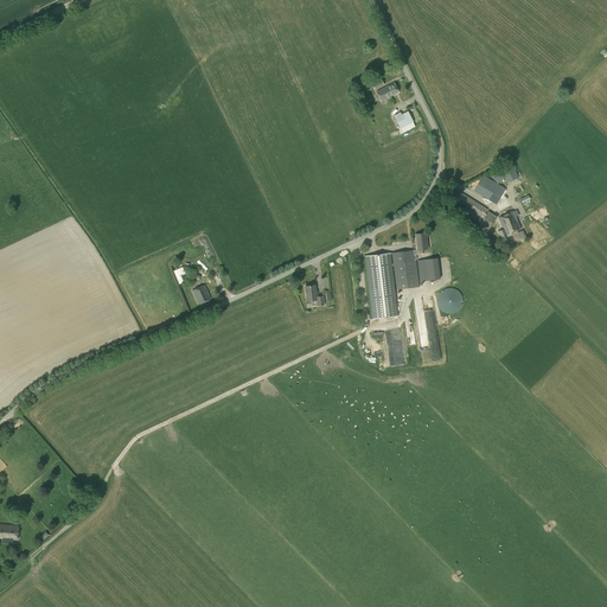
[(375,89),(384,85),(381,78),(372,83),(375,89)]
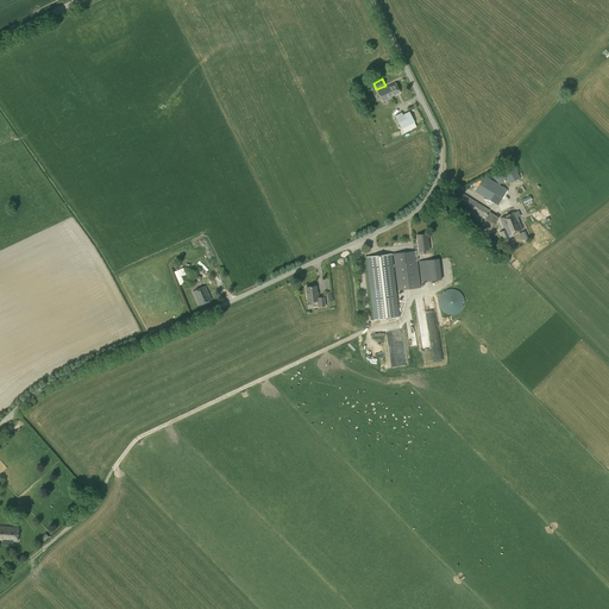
[(381,101),(399,93),(394,83),(376,92),(381,101)]
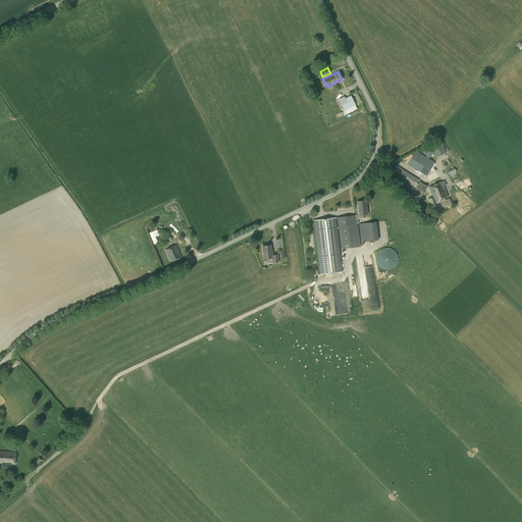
[(355,105),(350,96),(345,99),(344,97),(338,100),(344,110),(355,105)]
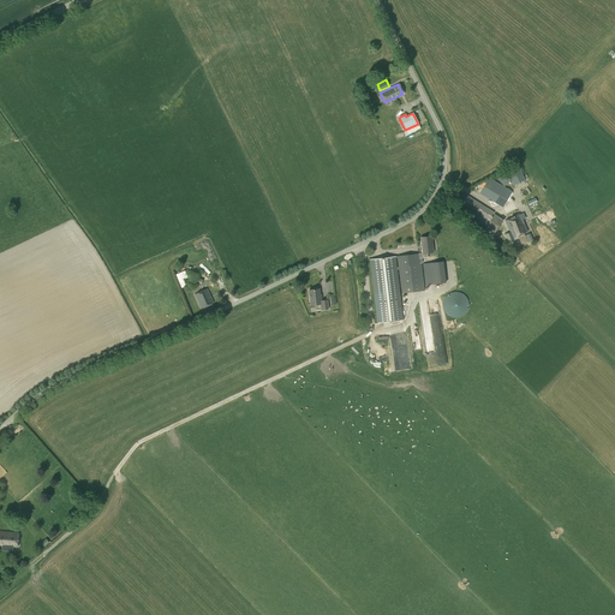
[(514,185),(525,179),(518,165),(506,171),(514,185)]
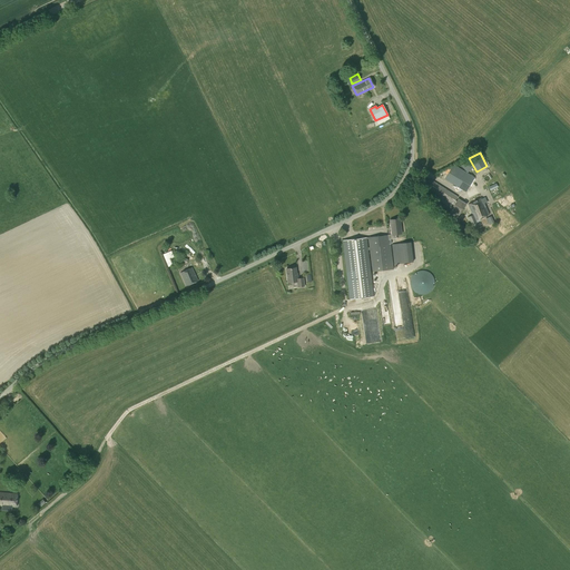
[(491,170),(494,177),(504,172),(501,165),(498,167),(497,164),(493,166),(494,169),(491,170)]
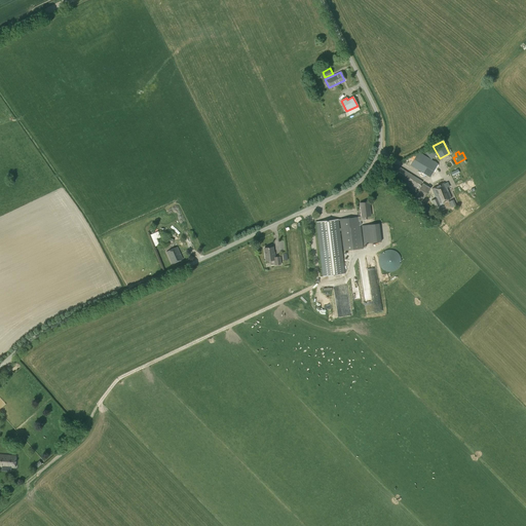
[(429,177),(438,164),(418,152),(410,165),(429,177)]
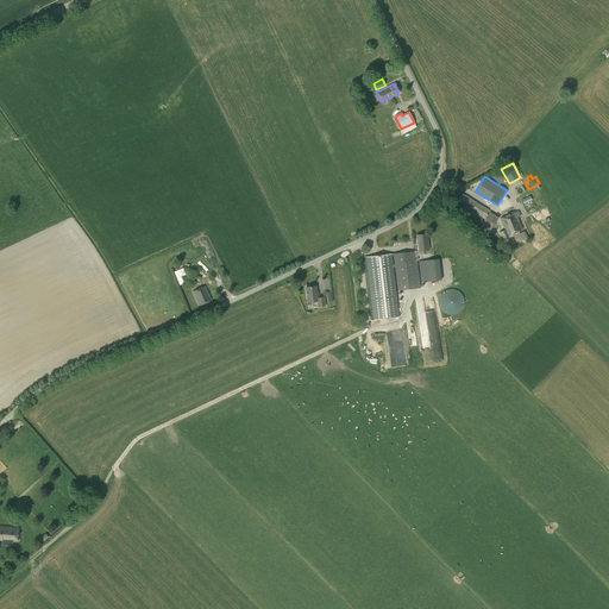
[(488,233),(498,218),(489,212),(490,211),(462,193),(458,190),(452,199),(468,209),(464,215),(477,224),(476,225),(478,227),(479,226),(481,226),(479,227),(488,233)]
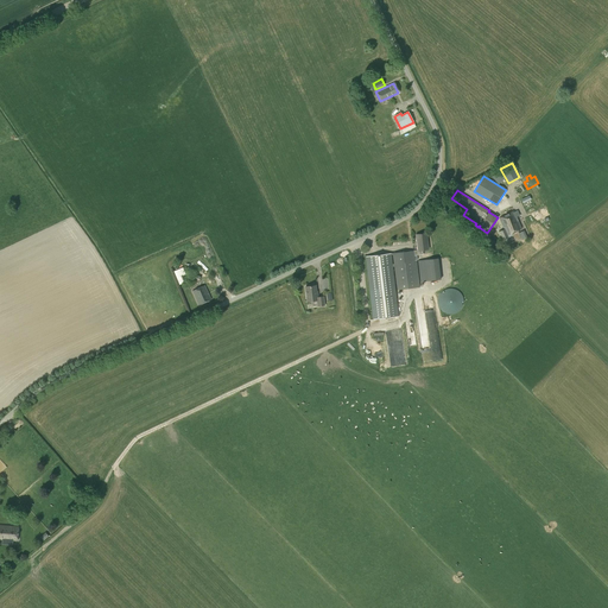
[(502,240),(507,238),(507,235),(521,228),(515,216),(519,215),(517,211),(500,219),(504,229),(499,232),(502,240)]
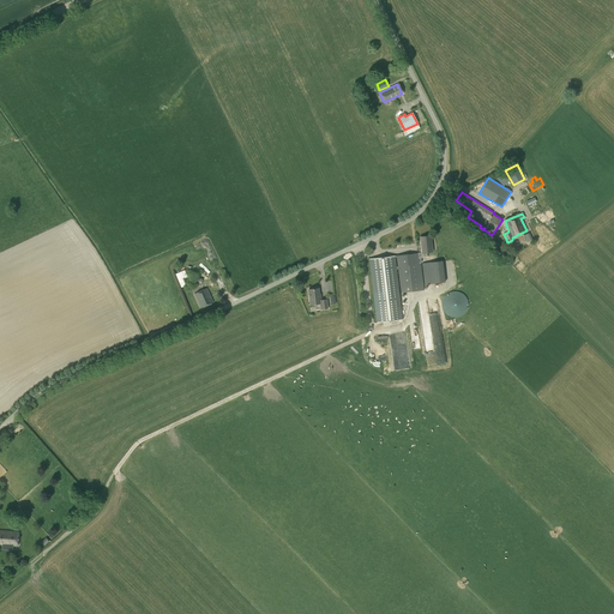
[(422,253),(426,253),(433,252),(431,236),(420,238),(422,253)]
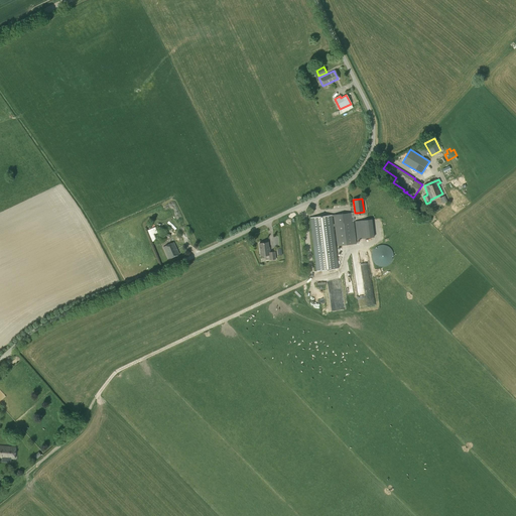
[(354,221),(353,217),(359,216),(358,213),(355,213),(310,218),(316,271),(338,268),(333,227),(335,226),(337,246),(356,244),(353,221),(354,221)]
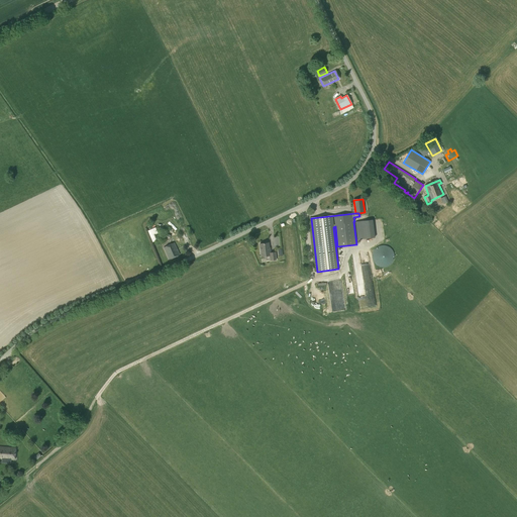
[(357,239),(375,237),(372,219),(355,222),(357,239)]
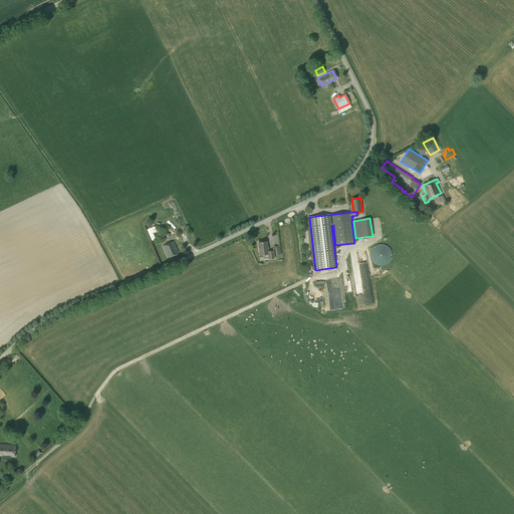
[(168,258),(178,253),(173,241),(163,246),(168,258)]
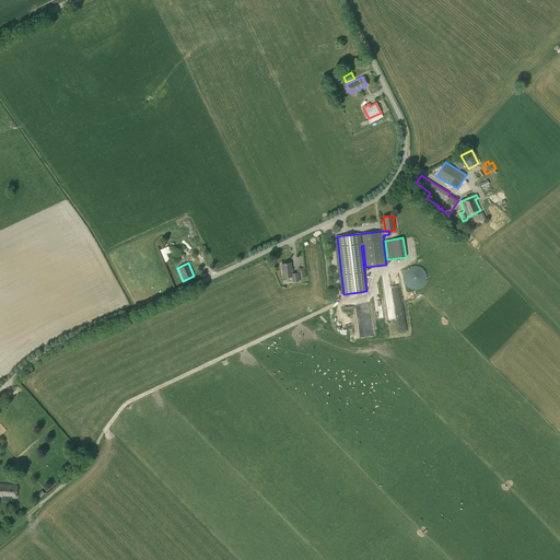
[(292,273),(290,264),(281,265),(283,278),(291,277),(292,282),(300,281),(299,272),(292,273)]
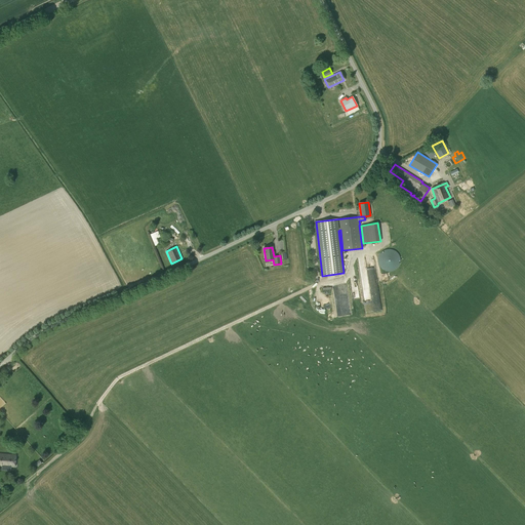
[(389,271),(391,271),(392,271),(394,270),(396,269),(397,268),(398,267),(399,265),(400,263),(400,260),(400,259),(400,257),(399,255),(398,253),(397,252),(395,251),(394,250),(392,249),(390,249),(389,249),(387,249),(385,250),(384,251),(381,252),(380,253),(379,254),(378,256),(378,258),(377,260),(378,263),(378,264),(379,266),(380,267),(381,269),(384,270),(385,271),(387,271),(389,271)]
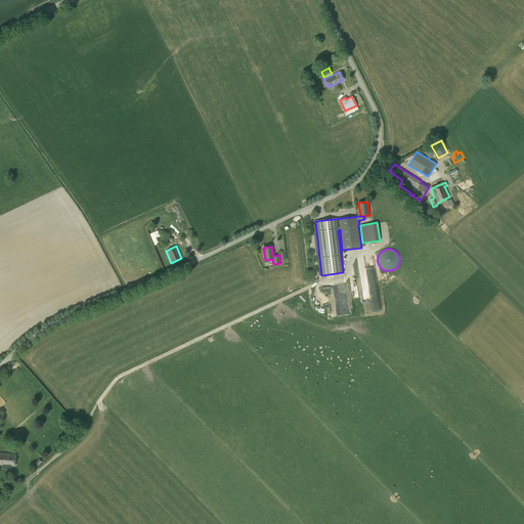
[(0,464),(14,466),(15,454),(0,453),(0,464)]
